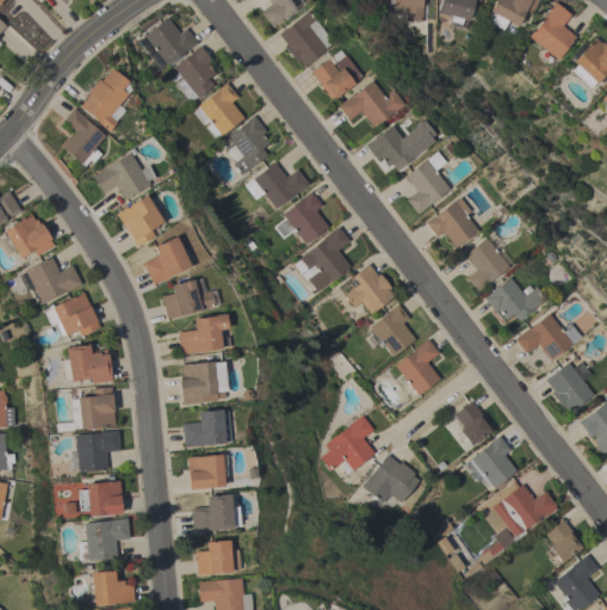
[(286,18),(274,28),(262,13),(273,5),(268,0),(303,0),(305,2),(286,18)]
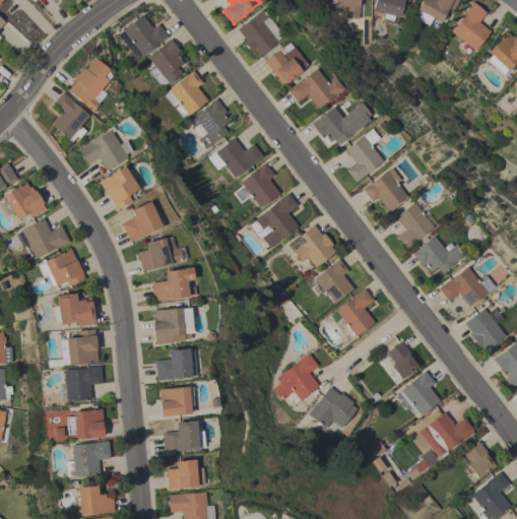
[(339,18),(339,11),(335,11),(335,6),(334,6),(334,0),(361,0),(361,18),(346,18),(339,18)]
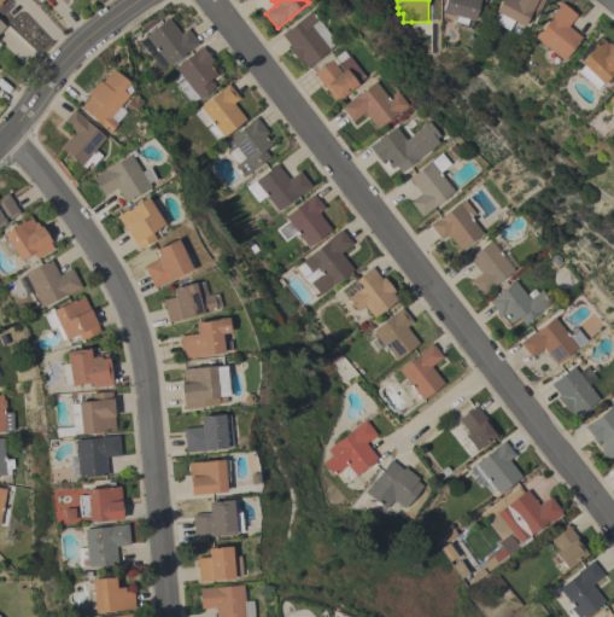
[(487,0),(487,4),(481,1),(477,22),(469,21),(467,25),(456,23),(457,17),(443,13),(445,0),(487,0)]
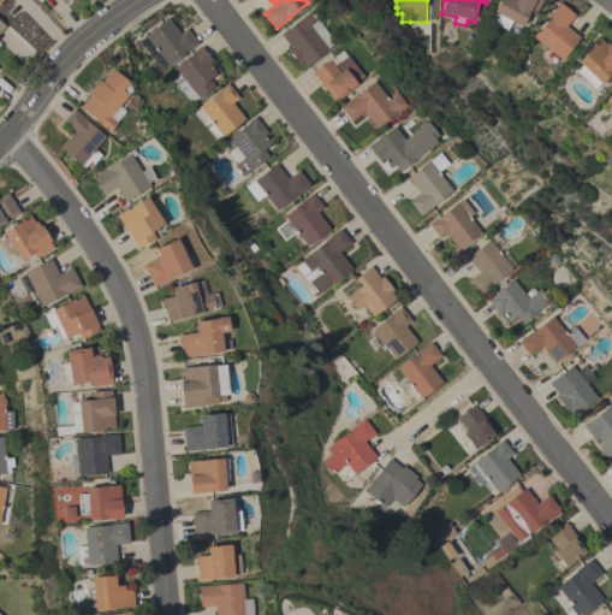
[(545,0),(536,17),(529,15),(528,16),(533,18),(529,24),(526,22),(523,27),(514,22),(509,30),(495,24),(499,15),(495,12),(500,0),(545,0)]
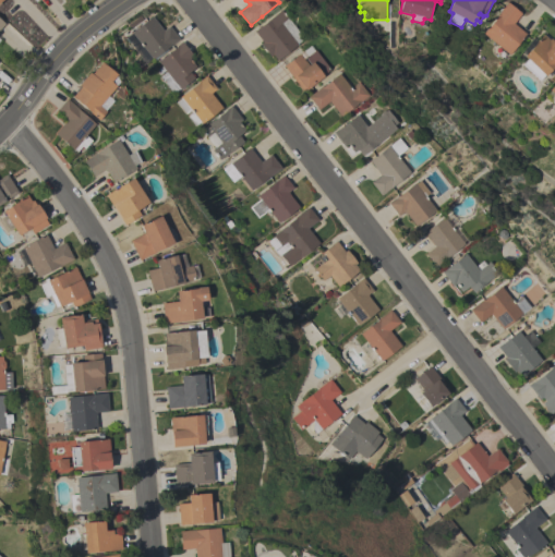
[(498,16),(498,15),(509,2),(523,14),(515,24),(528,35),(510,56),(484,34),(498,16)]
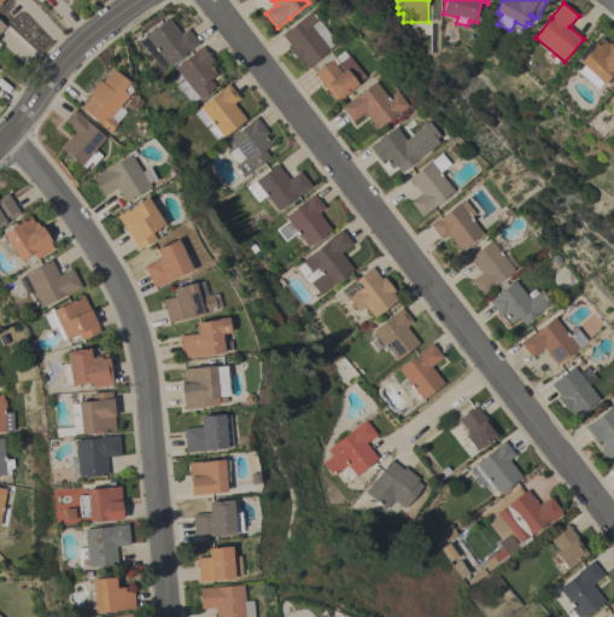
[(314,11),(339,44),(309,68),(304,60),(302,63),(291,50),(293,47),(284,35),(314,11)]
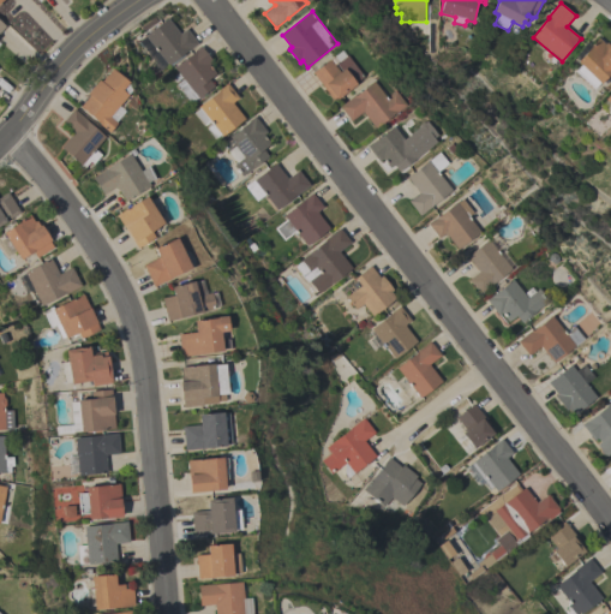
[(165,73),(141,42),(148,37),(147,36),(169,18),(183,34),(189,29),(201,45),(190,52),(185,54),(186,57),(174,66),(165,73)]
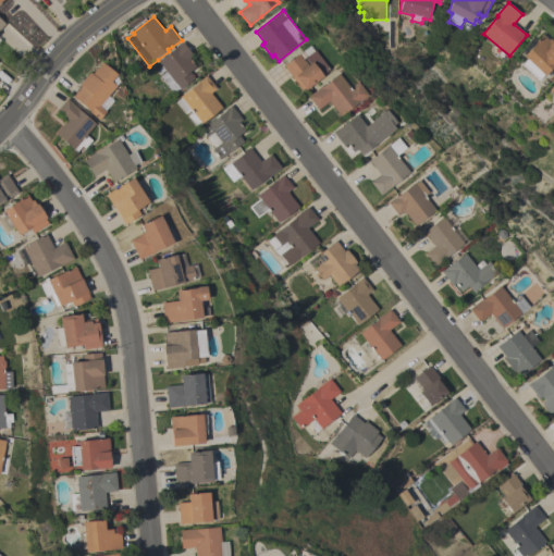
[(553,68),(545,76),(544,75),(539,81),(522,65),(527,60),(524,57),(525,56),(521,52),(533,38),(538,42),(544,35),(550,40),(551,39),(553,41),(553,68)]
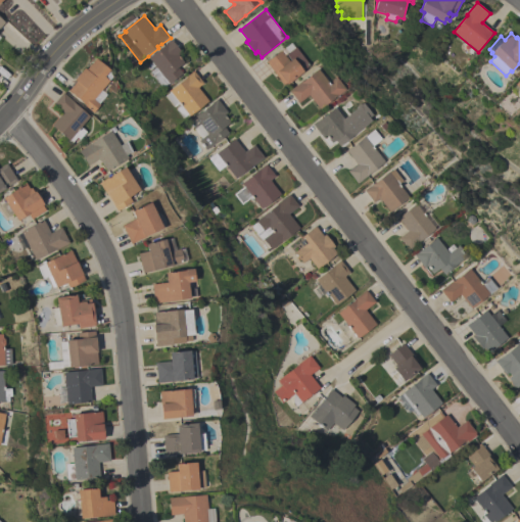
[(173,40),(183,53),(180,55),(186,63),(180,68),(184,74),(171,85),(170,84),(166,87),(159,79),(163,75),(150,57),(173,40)]
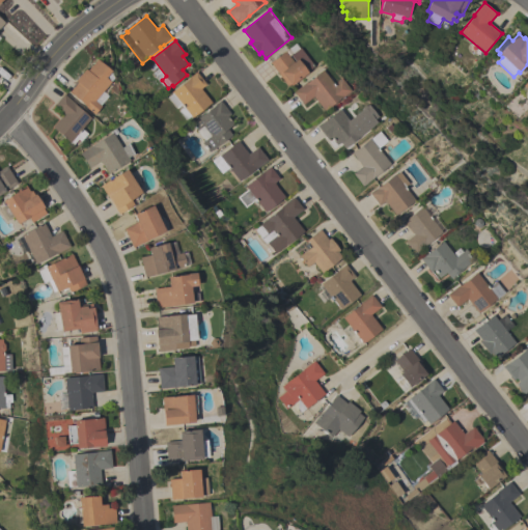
[(287,52),(292,50),(292,49),(298,44),(301,49),(302,48),(307,56),(308,55),(317,66),(309,73),(310,73),(293,86),(292,85),(289,86),(272,63),(287,52)]
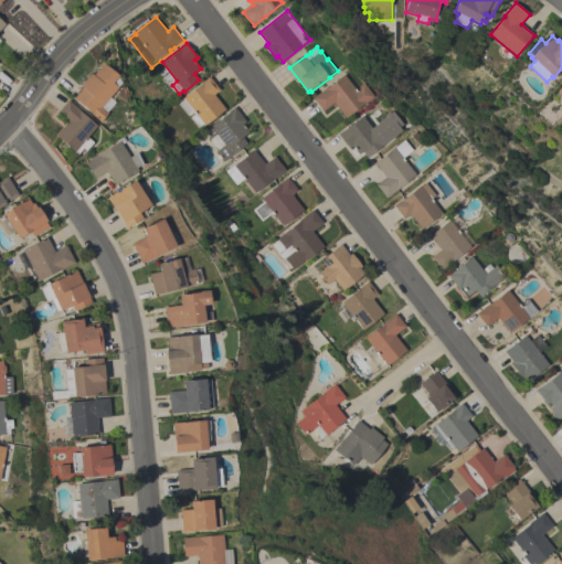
[(103,108),(110,114),(103,123),(94,115),(95,115),(76,98),(84,88),(82,86),(93,74),(95,76),(105,63),(120,76),(115,83),(120,88),(103,108)]
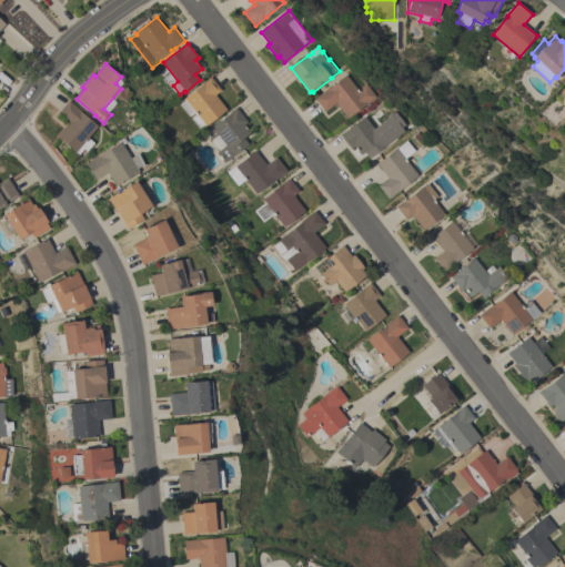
[(360,91),(369,84),(379,98),(369,105),(367,105),(350,119),(338,104),(326,112),(316,99),(329,90),(349,76),(360,91)]
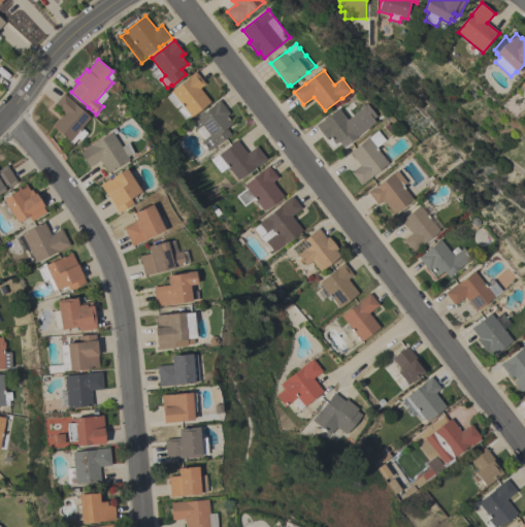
[(212,103),(193,118),(191,116),(187,120),(179,110),(184,107),(183,105),(177,108),(169,97),(173,94),(172,92),(190,78),(189,78),(197,72),(207,85),(201,89),(212,103)]
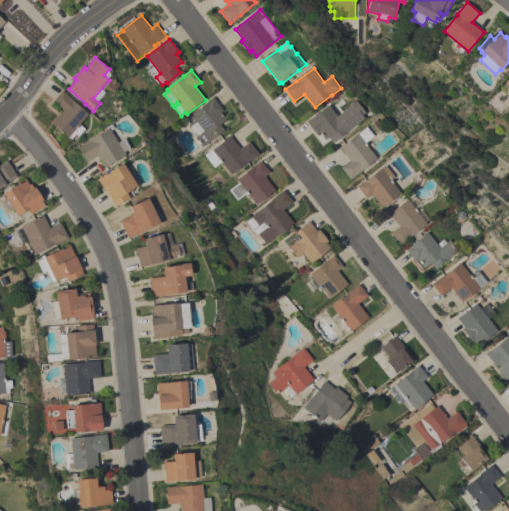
[(81,125),(86,129),(80,137),(77,135),(72,140),(52,123),(63,110),(54,102),(63,91),(74,100),(74,101),(89,114),(81,125)]
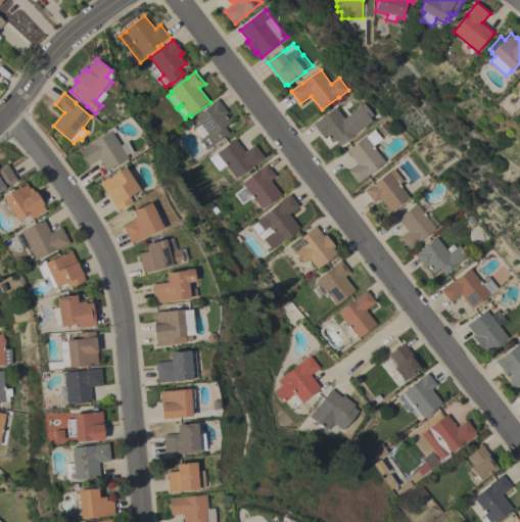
[(207,150),(200,141),(203,139),(190,123),(217,102),(216,101),(219,99),(229,112),(227,114),(233,123),(226,128),(230,134),(207,150)]
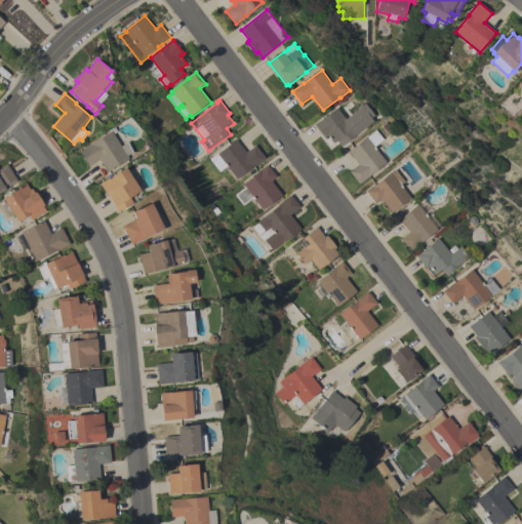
[(351,124),(358,118),(366,129),(346,146),(340,139),(334,144),(328,136),(325,138),(316,125),(338,108),(351,124)]
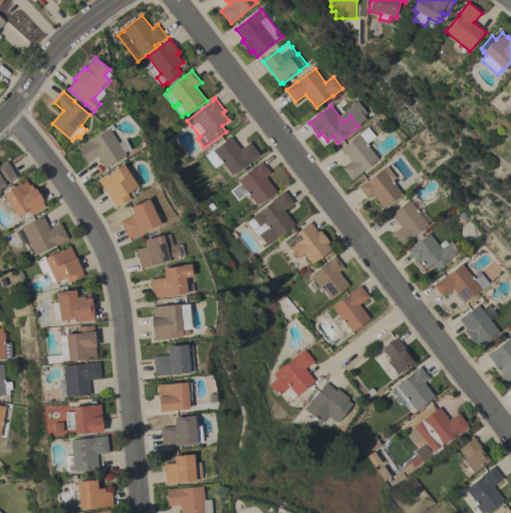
[(369,127),(376,137),(367,144),(379,160),(352,181),(343,169),(352,162),(342,149),(369,127)]
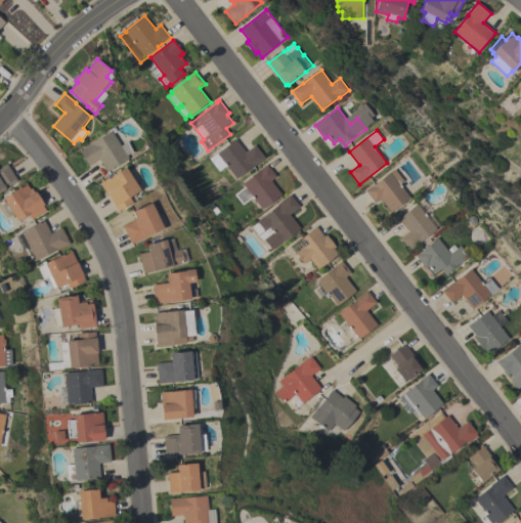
[(122,146),(129,142),(134,153),(129,156),(130,159),(110,173),(100,160),(90,166),(81,153),(113,131),(122,146)]
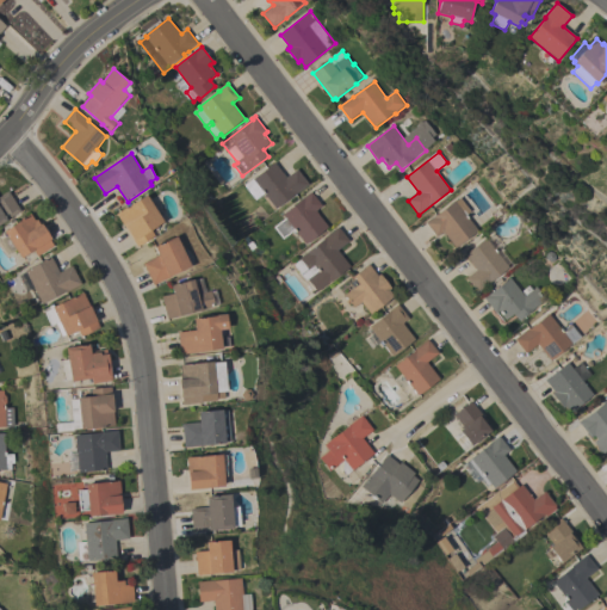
[(287,178),(298,170),(310,184),(277,210),(265,195),(258,202),(246,186),(276,162),(287,178)]
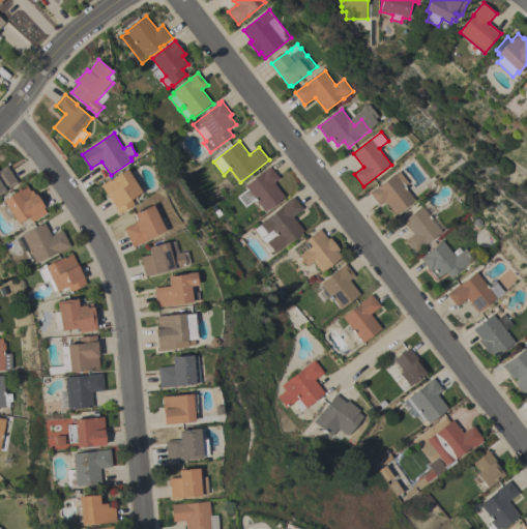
[(0,171),(8,167),(20,183),(0,196),(0,171)]
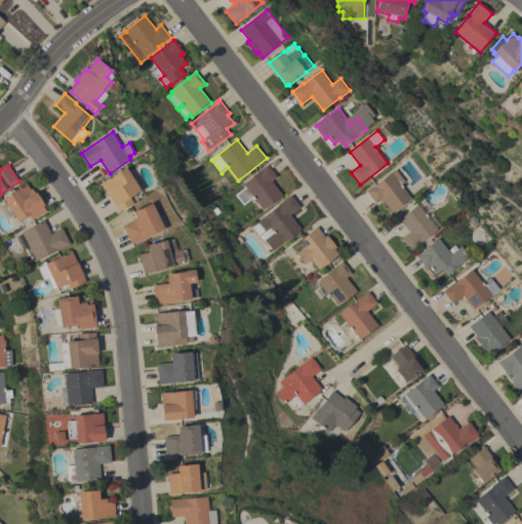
[(269,165),(278,177),(273,182),(283,195),(264,210),(254,198),(244,206),(236,195),(246,188),(244,185),(269,165)]
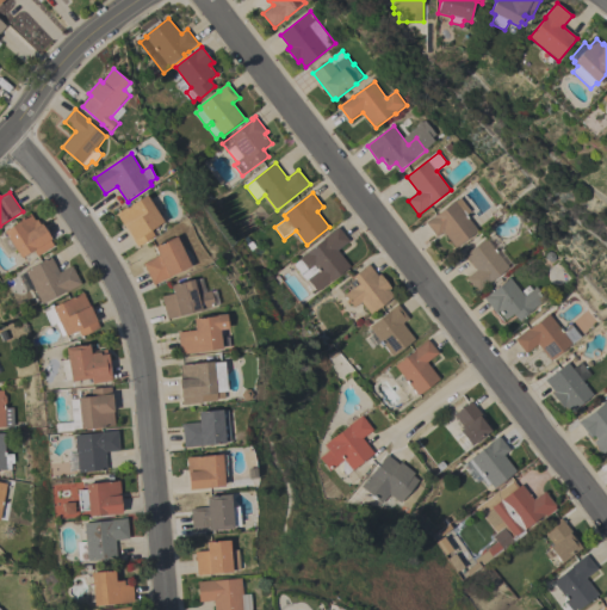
[(165,222),(153,230),(156,236),(138,247),(118,215),(148,196),(165,222)]
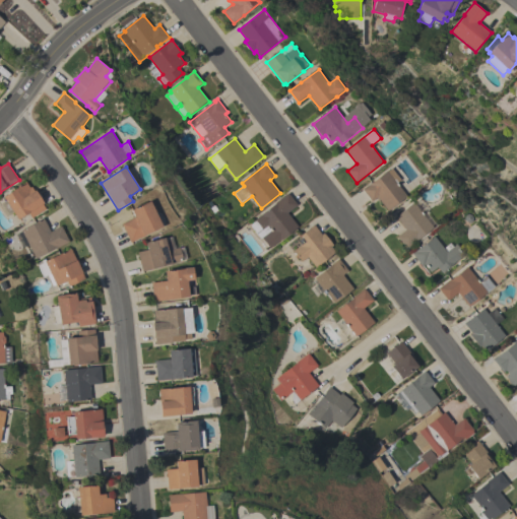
[(389,170),(403,189),(402,189),(408,197),(389,211),(379,198),(373,202),(364,190),(389,170)]
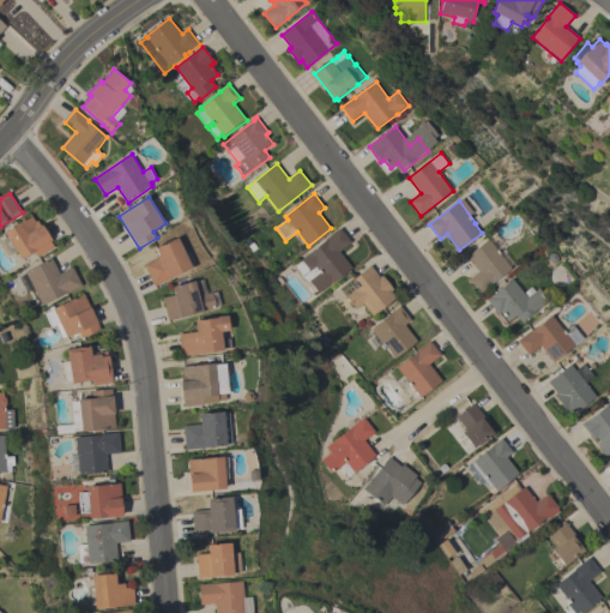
[(17,252),(8,257),(0,244),(7,238),(5,233),(32,215),(36,222),(38,221),(42,226),(43,226),(53,241),(52,241),(55,247),(38,258),(35,252),(22,260),(17,252)]
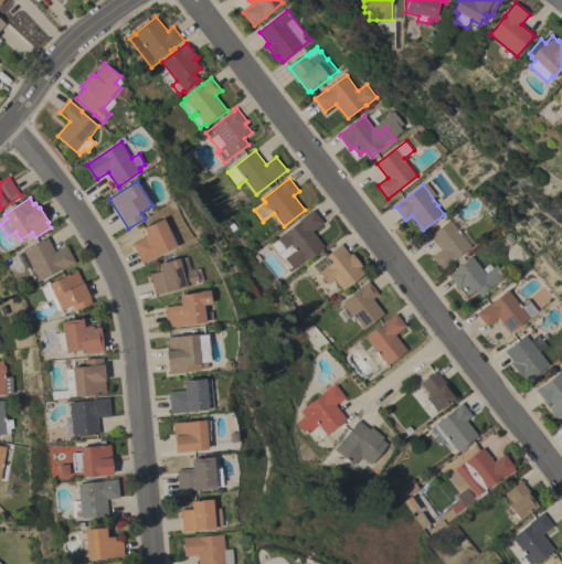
[(285,259),(273,245),(279,241),(278,240),(305,220),(304,219),(315,210),(325,223),(315,232),(326,247),(295,270),(286,258),(285,259)]
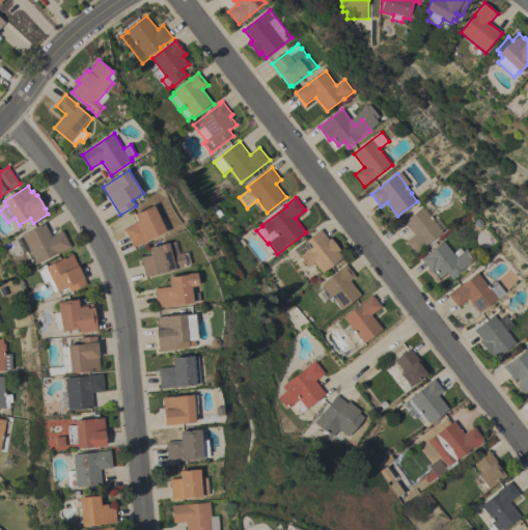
[(167,232),(135,248),(126,229),(139,223),(135,215),(155,205),(167,232)]
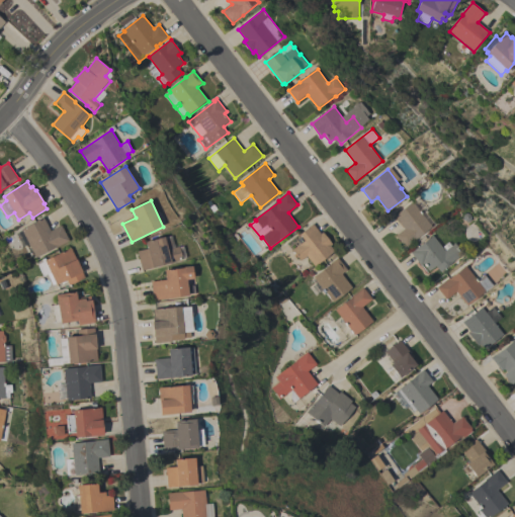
[(415,203),(420,200),(426,207),(421,211),(433,227),(406,248),(397,236),(406,229),(396,217),(414,202),(415,203)]
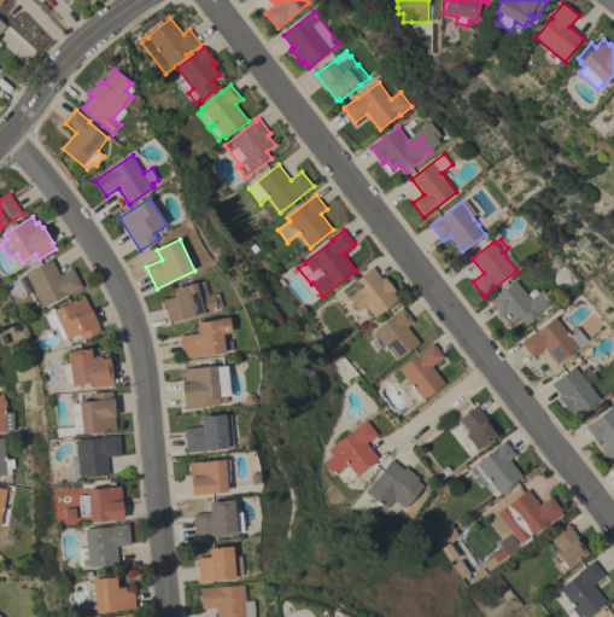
[(35,291),(28,295),(21,280),(28,277),(27,273),(53,260),(62,275),(75,269),(83,289),(44,308),(35,291)]
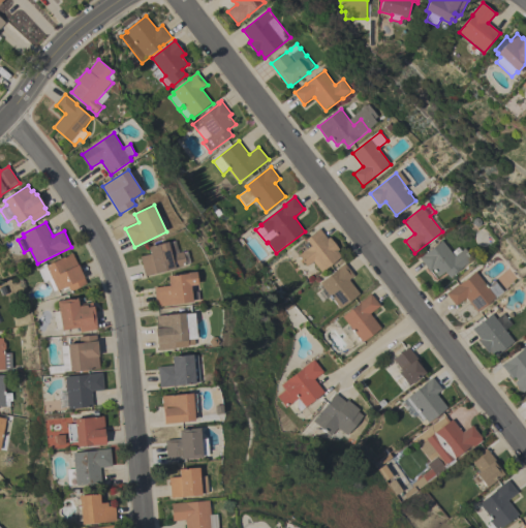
[(314,261),(308,267),(300,255),(311,246),(307,240),(320,229),(329,240),(331,238),(340,250),(339,251),(343,257),(322,273),(318,268),(314,261)]
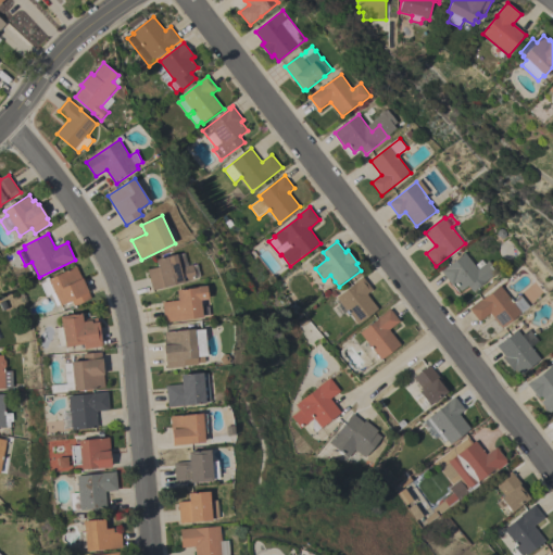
[(184,253),(188,266),(197,264),(201,278),(153,291),(148,270),(159,267),(156,261),(177,255),(184,253)]
